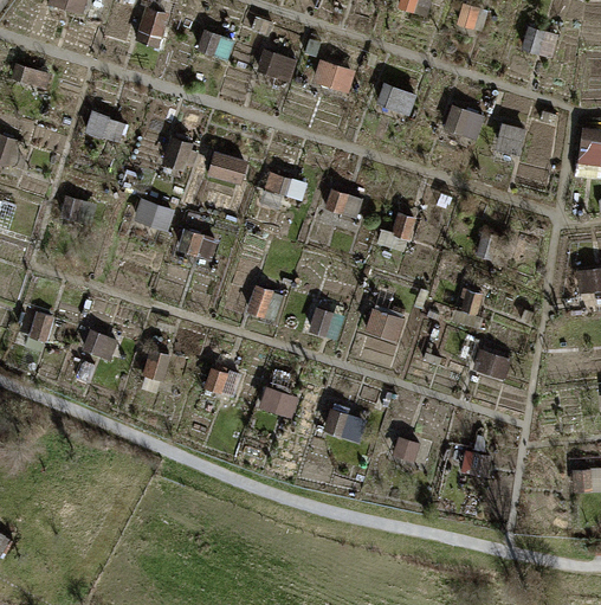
[(47,0),(47,4),(79,15),(84,0),(47,0)]
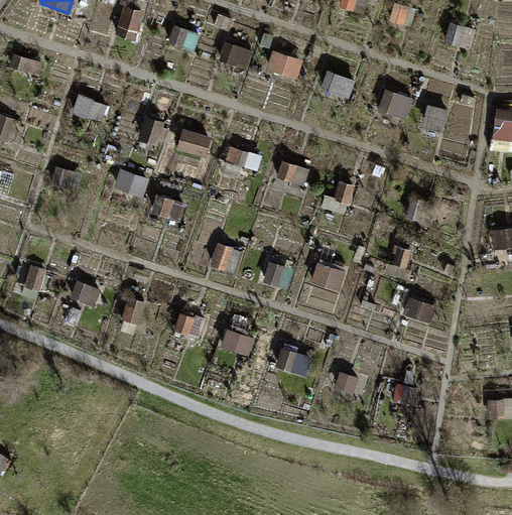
[(246,69),(251,49),(224,42),(219,60),(246,69)]
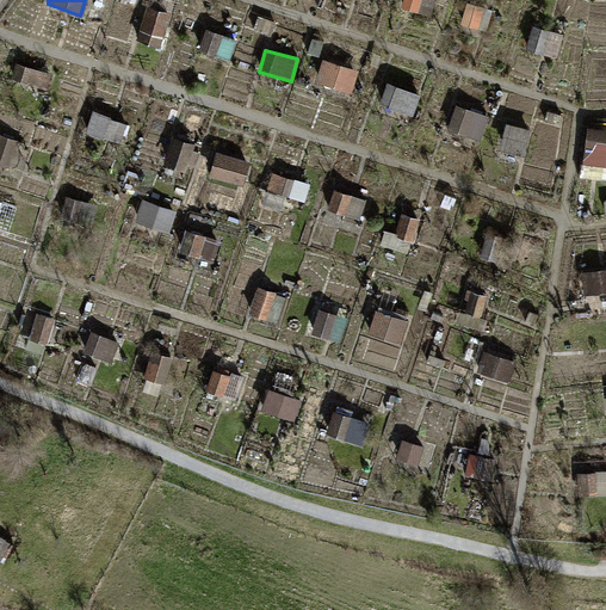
[(321,60),(315,87),(352,96),(358,68),(321,60)]
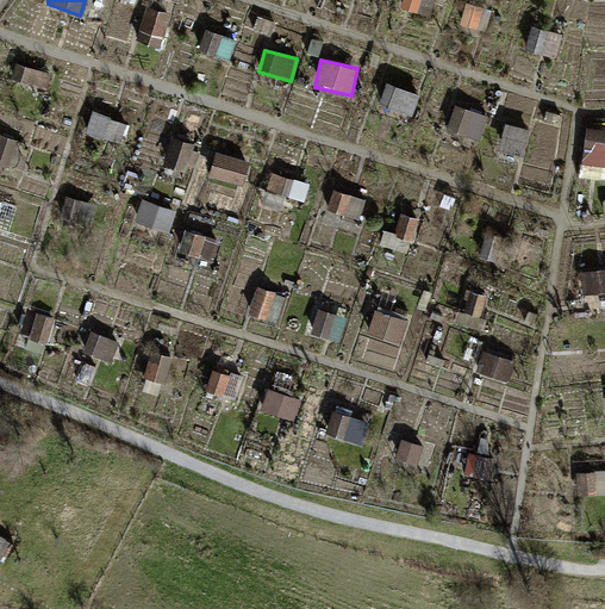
[(411,116),(418,94),(387,85),(380,106),(411,116)]
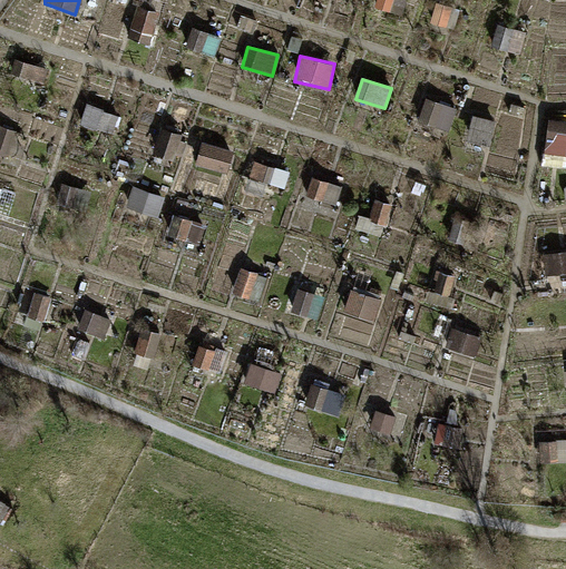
[(448,130),(455,110),(426,100),(419,120),(448,130)]
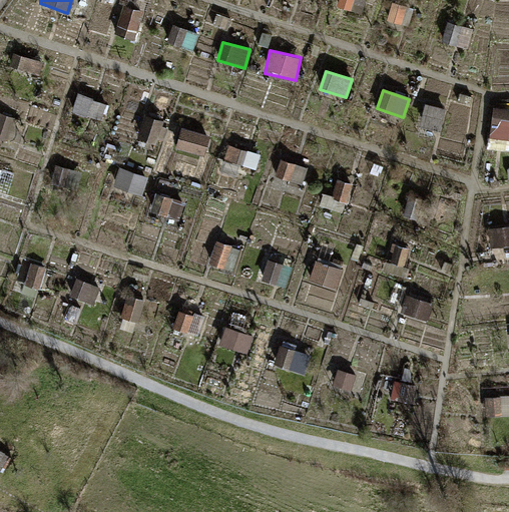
[(72,112),(100,120),(105,103),(77,95),(72,112)]
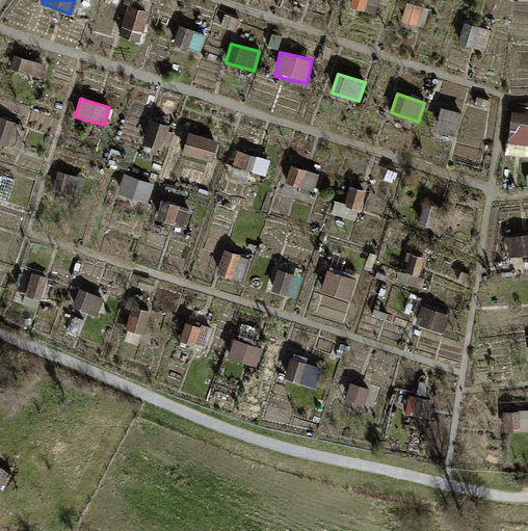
[(458,136),(462,112),(439,109),(436,134),(458,136)]
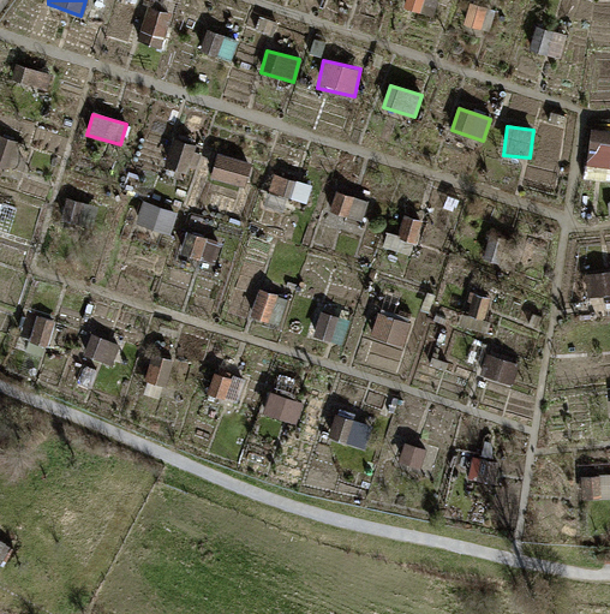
[(609,131),(591,131),(590,165),(609,165),(609,131)]
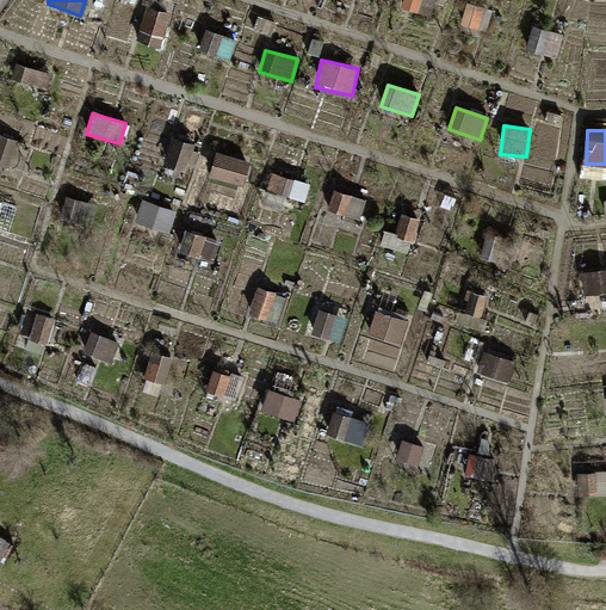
[(214,151),(206,177),(242,188),(251,161),(214,151)]
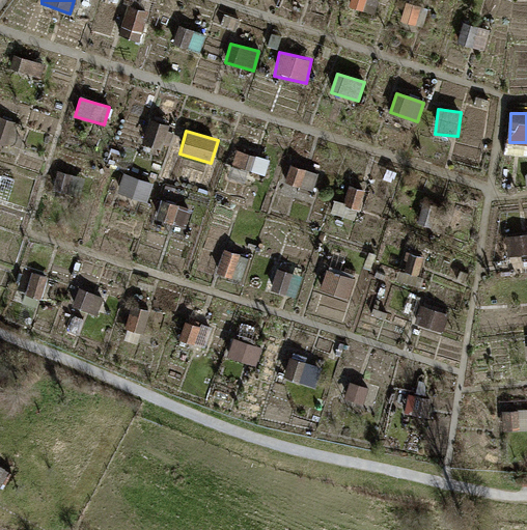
[(311,191),(315,173),(289,168),(285,186),(311,191)]
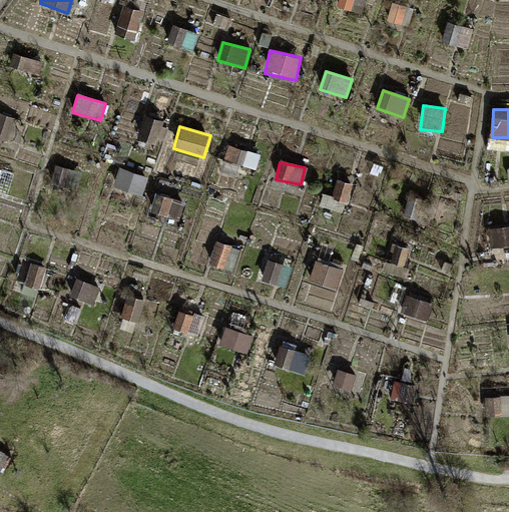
[(115,186),(140,195),(147,177),(122,168),(115,186)]
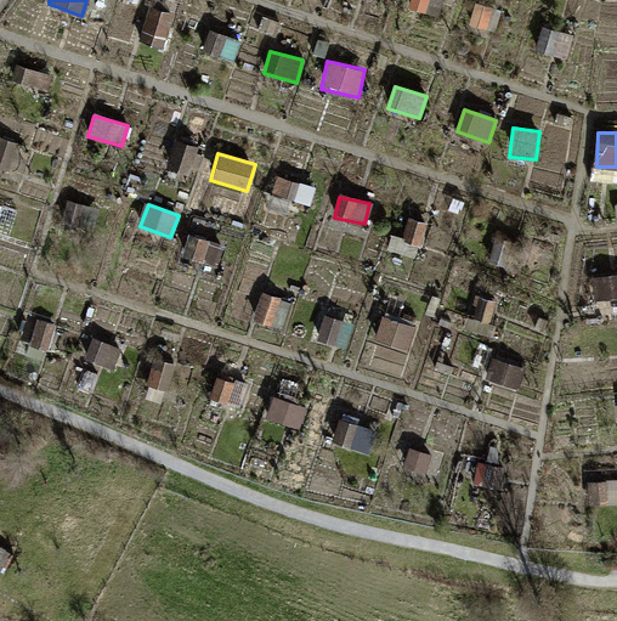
[(381,317),(374,342),(407,353),(415,328),(381,317)]
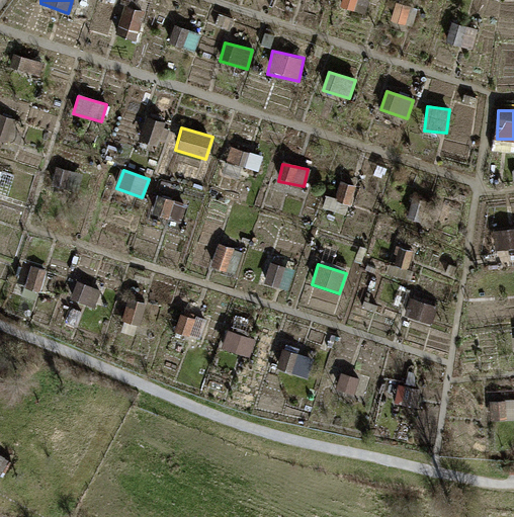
[(250,356),(254,341),(227,333),(223,349),(250,356)]
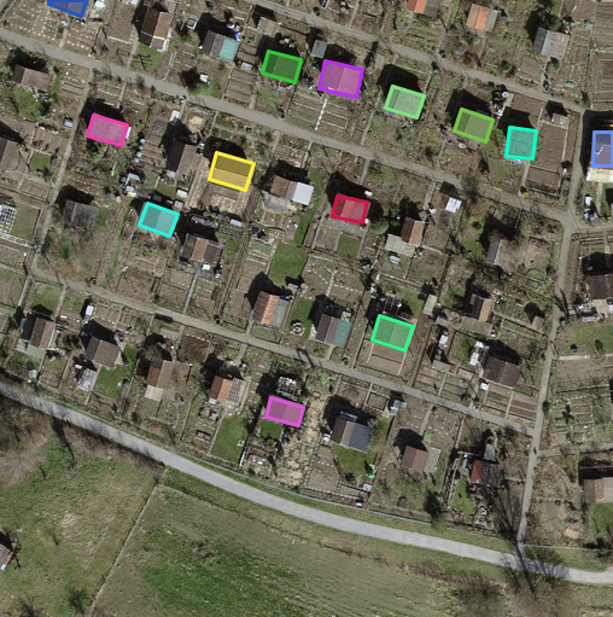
[(331,441),(366,450),(372,426),(337,418),(331,441)]
